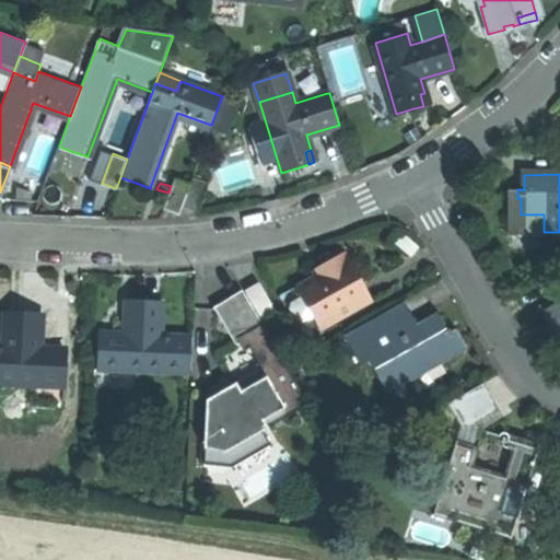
[(517,198),(517,189),(506,189),(506,217),(506,232),(544,232),(544,214),(521,214),(521,198),(517,198)]
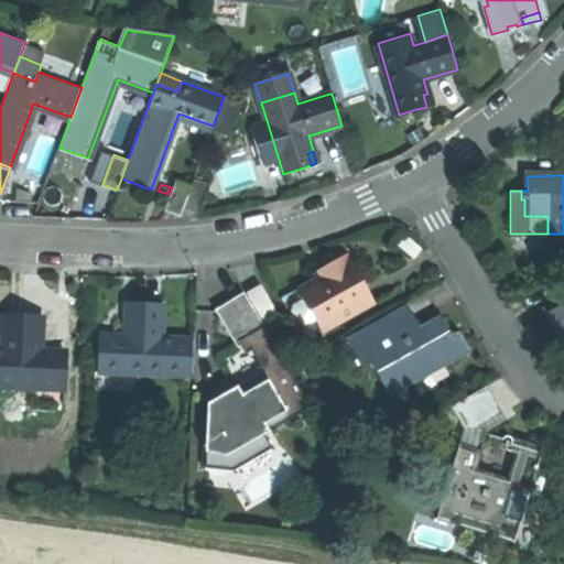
[(314,318),(321,332),(372,303),(359,279),(346,255),(329,264),(334,271),(299,291),(304,301),(314,318)]
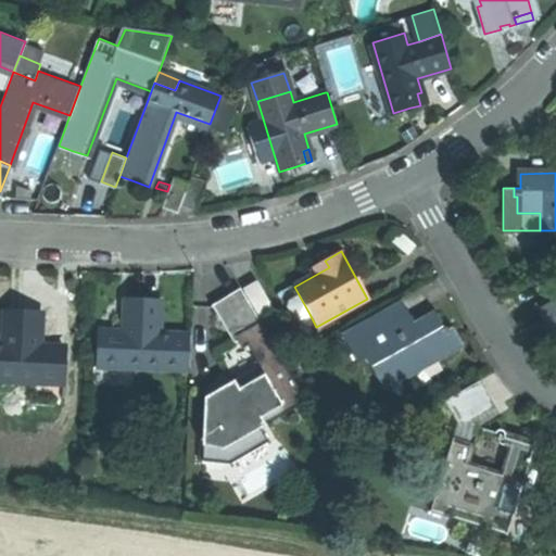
[(285,367),(241,290),(226,298),(213,305),(234,344),(238,342),(241,349),(248,345),(260,366),(234,381),(229,374),(205,387),(202,462),(229,465),(268,443),(261,429),(305,404),(285,367)]
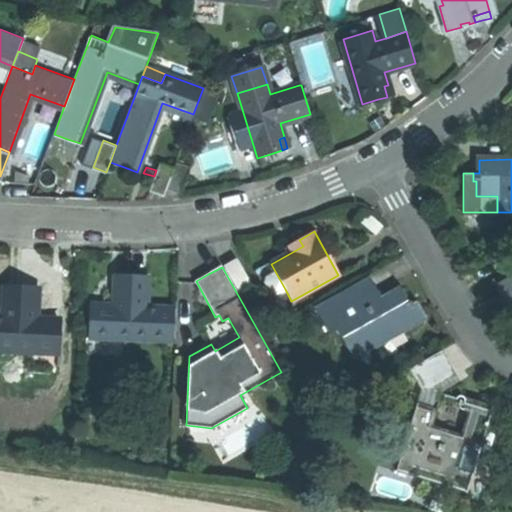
[(511,279),(511,269),(491,281),(500,297),(503,295),(498,287),(511,279)]
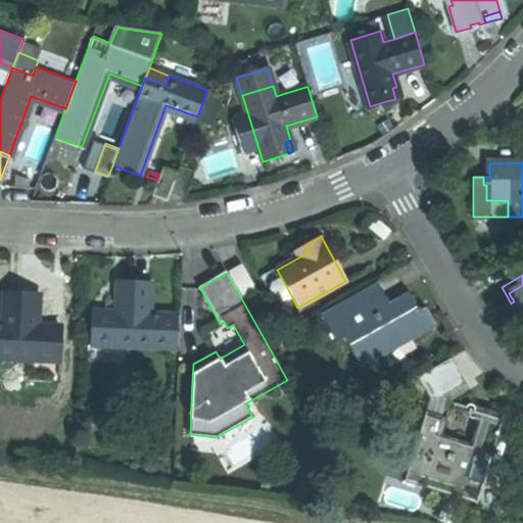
[(90,343),(179,347),(180,315),(149,314),(151,281),(132,280),(117,279),(115,313),(103,312),(103,317),(91,317),(90,343)]
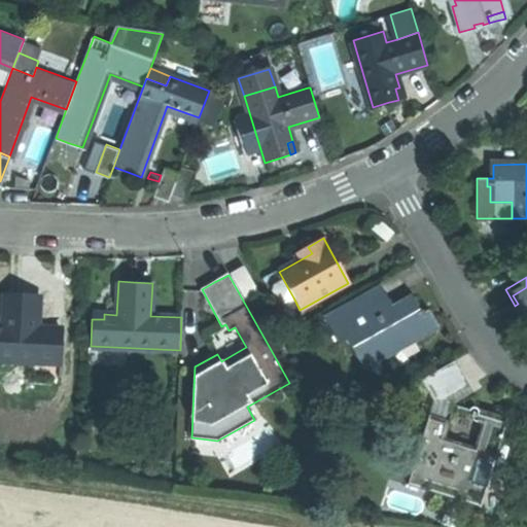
[(293,297),(284,281),(274,287),(273,292),(279,303),(283,304),(293,297)]
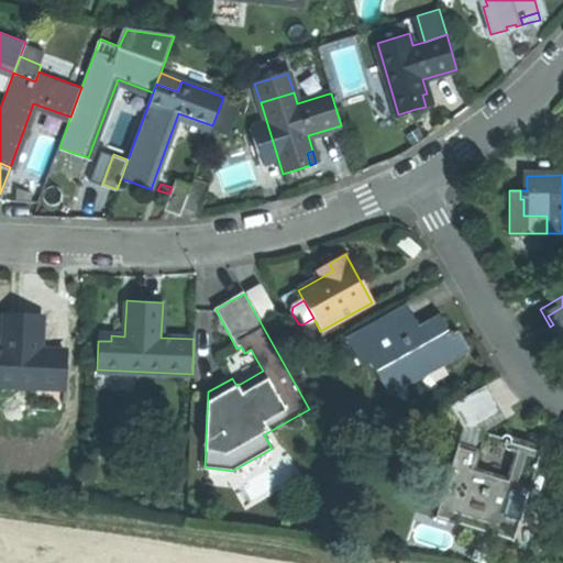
[(394,343),(368,357),(370,360),(388,393),(457,354),(449,339),(453,335),(451,331),(449,333),(444,326),(440,317),(420,328),(415,320),(414,320),(406,307),(381,320),(394,343)]
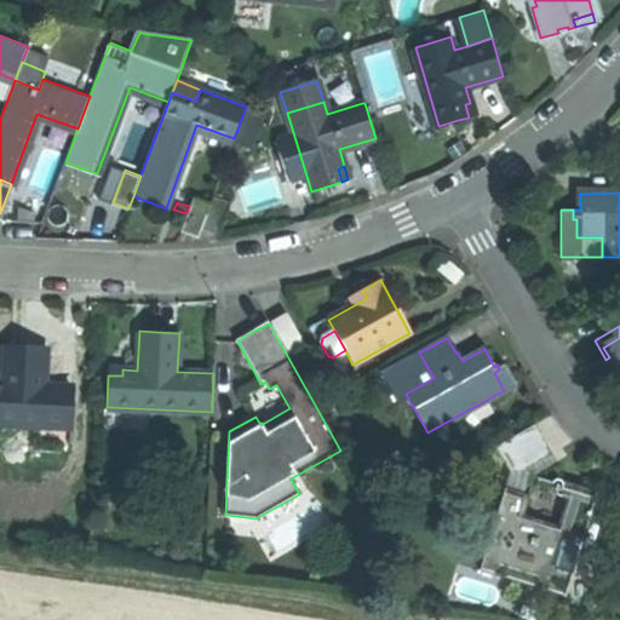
[(619,338),(603,348),(609,357),(619,379),(619,338)]
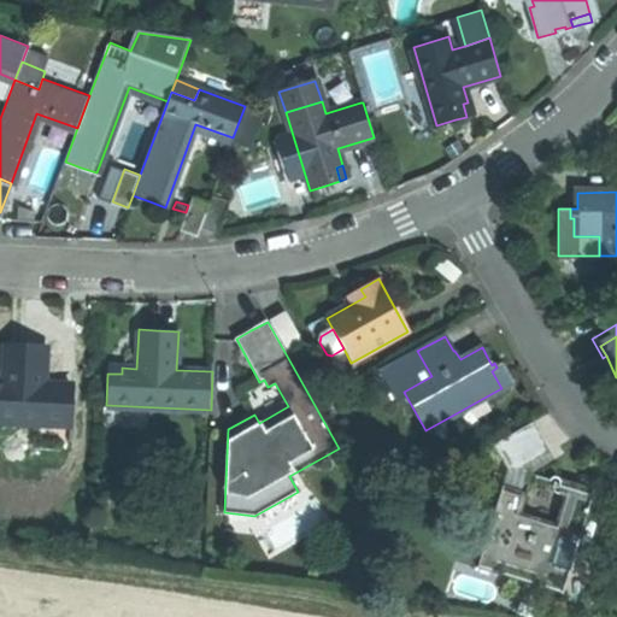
[(4,382),(0,381),(0,418),(70,423),(71,392),(57,392),(57,385),(42,383),(43,345),(24,344),(6,344),(4,382)]
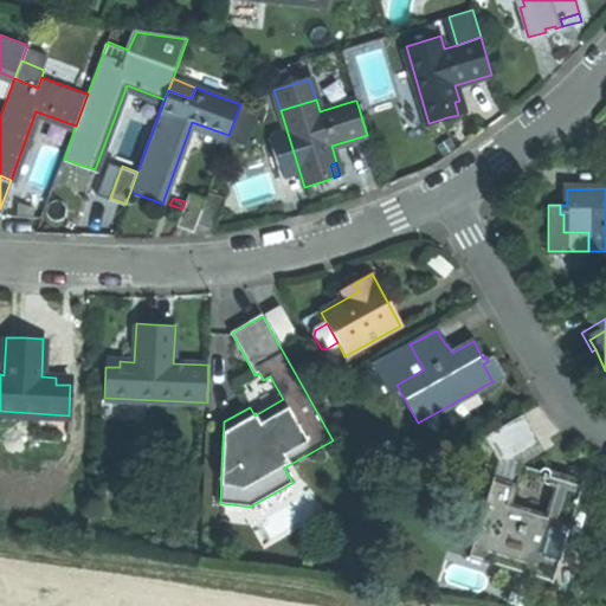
[(410,345),(374,365),(389,392),(398,387),(397,385),(424,369),(410,345)]
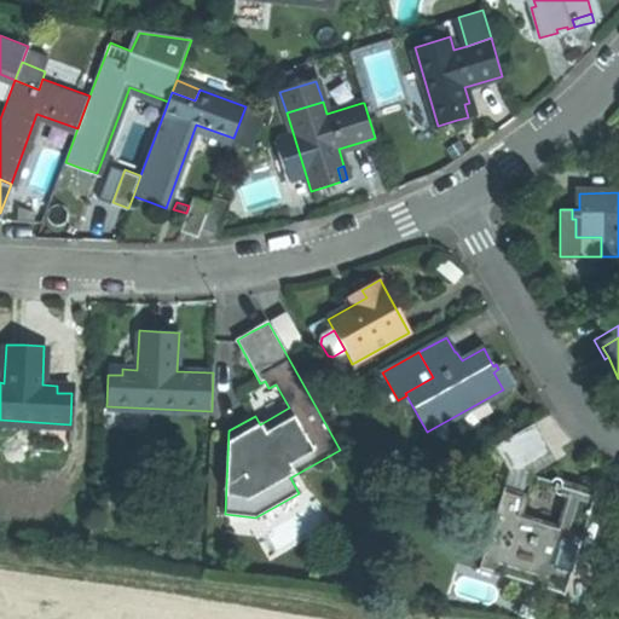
[(493,372),(503,389),(510,386),(501,369),(498,369),(493,372)]
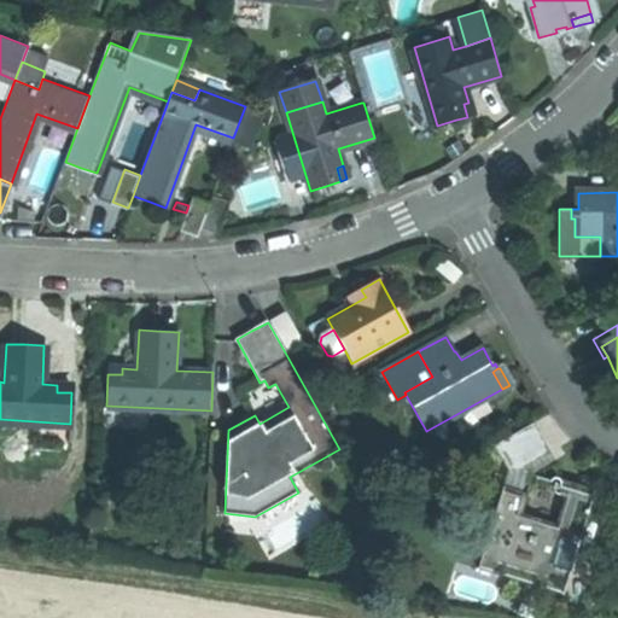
[(534,425),(495,447),(512,476),(522,471),(551,454),(534,425)]
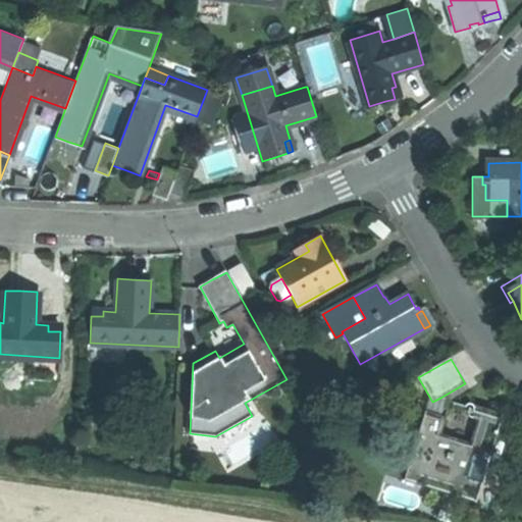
[(465,383),(440,398),(444,404),(468,389),(465,383)]
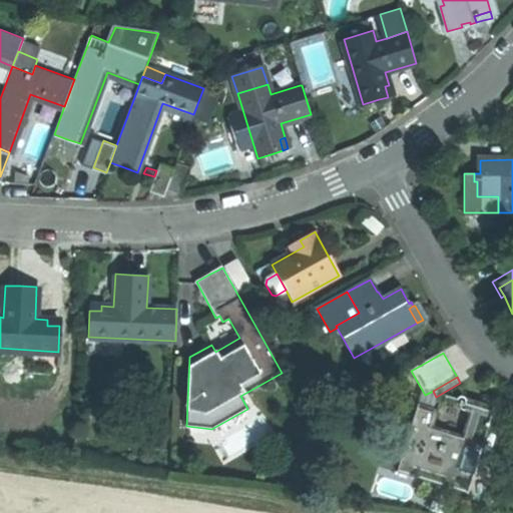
[(466,413),(470,399),(464,397),(460,411),(466,413)]
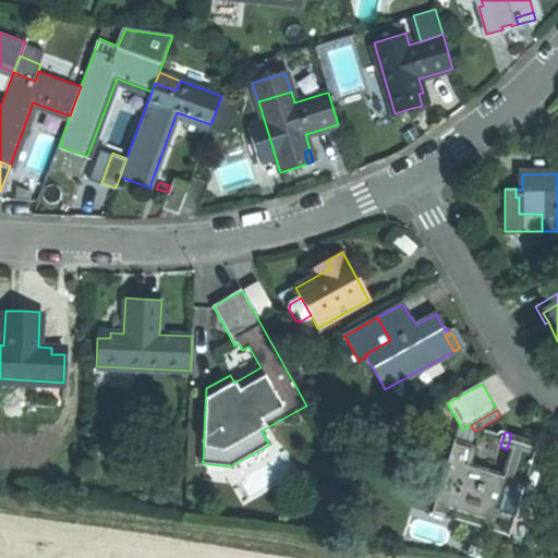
[(507,537),(536,441),(523,438),(511,434),(507,449),(500,473),(471,464),(476,448),(453,440),(431,513),(461,523),(477,528),(507,537)]
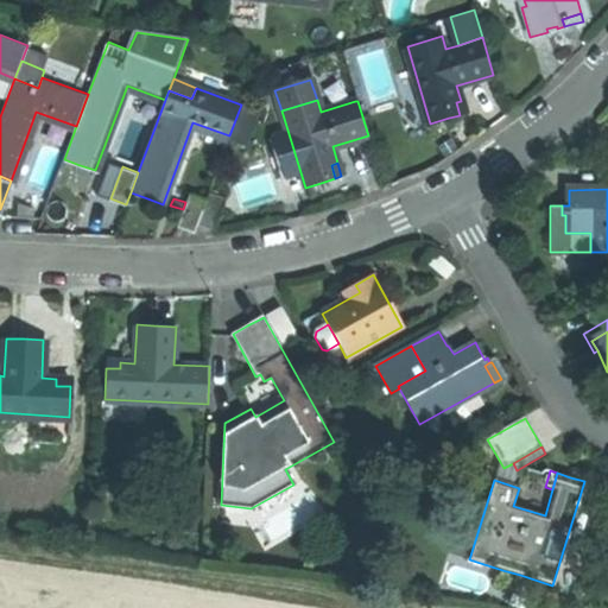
[(520,575),(502,570),(496,586),(515,591),(520,575)]
